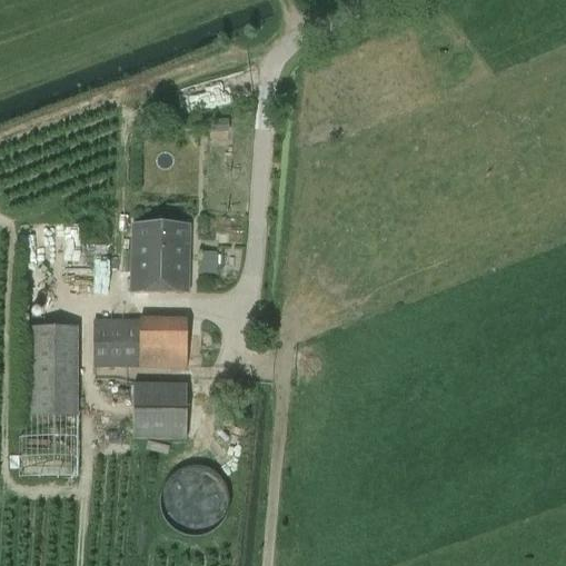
[(184,112),(257,96),(250,70),(178,87),(184,112)]
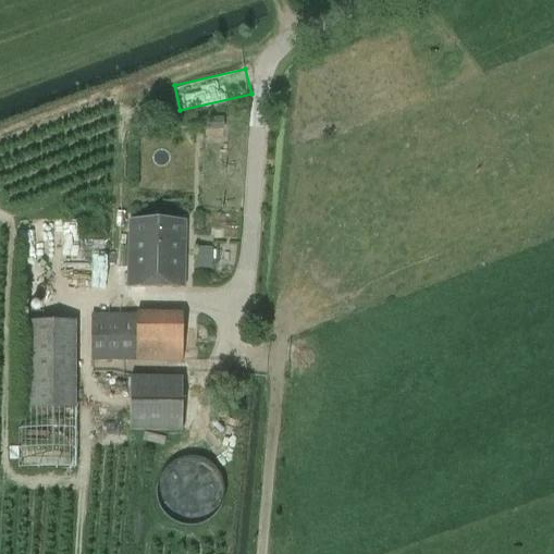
[(226,114),(207,114),(207,127),(226,127),(226,114)]
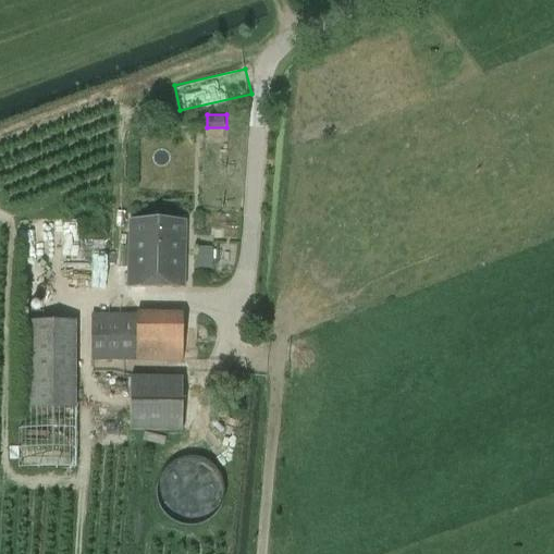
[(132,219),(131,283),(187,284),(188,220),(132,219)]
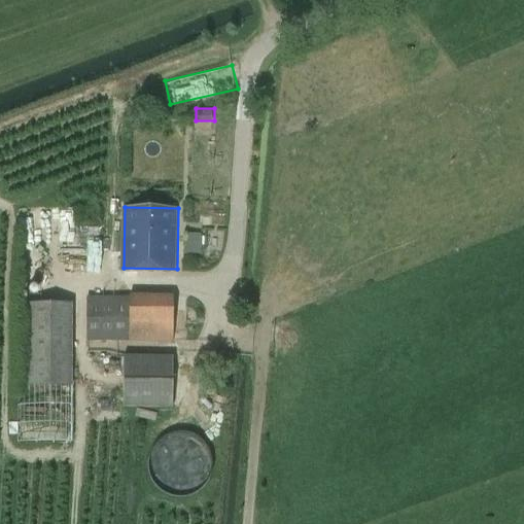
[(202,233),(188,232),(187,251),(202,251),(202,233)]
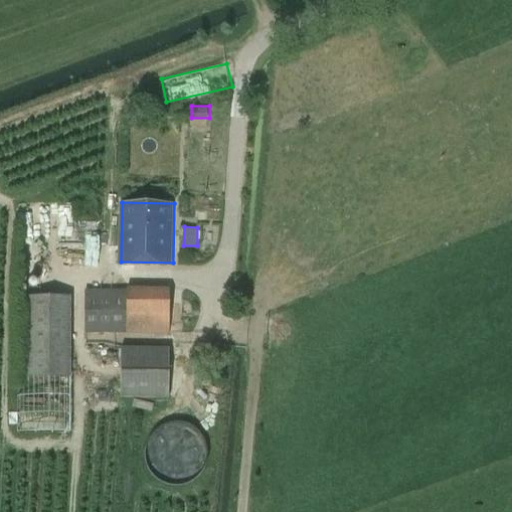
[(89,331),(129,331),(173,331),(173,287),(89,287),(89,331)]
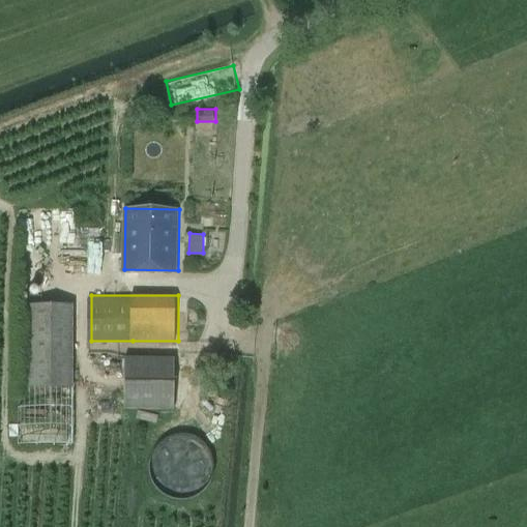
[(77,387),(76,302),(31,302),(30,386),(77,387)]
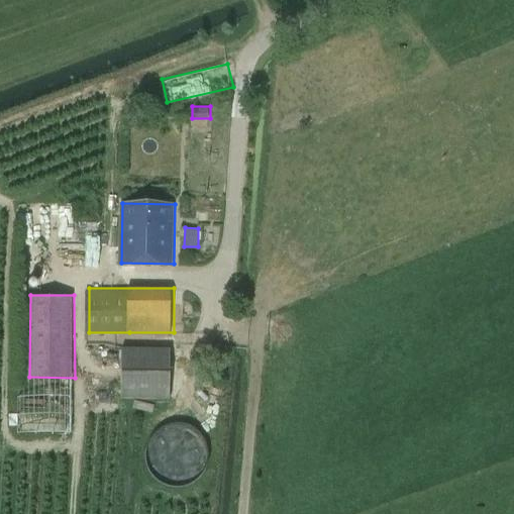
[(172,350),(123,350),(123,391),(172,391),(172,350)]
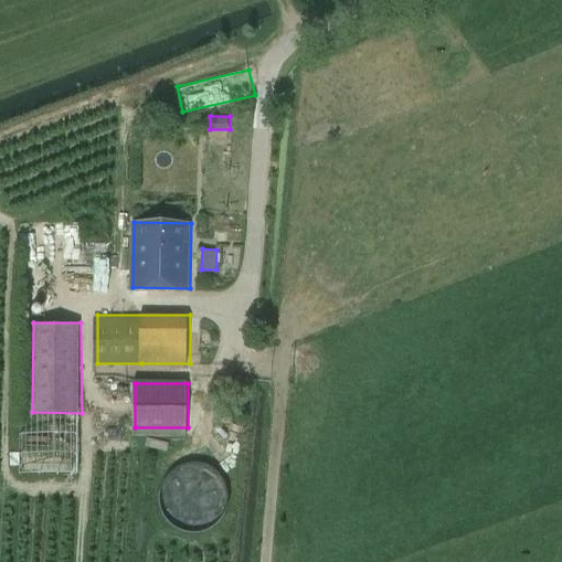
[(175,464),(166,502),(207,511),(214,473),(175,464)]
